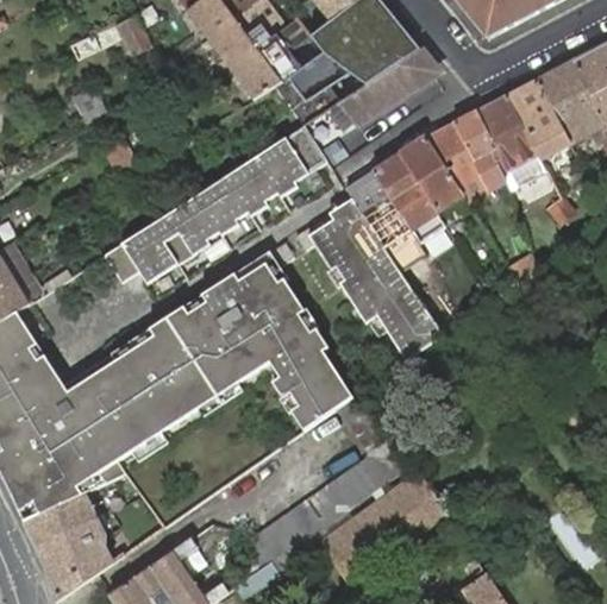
[(212,41),(252,96),(281,79),(270,62),(251,38),(233,13),(224,0),(196,0),(187,7),(199,23),(206,32),(208,36),(201,41),(206,45),(212,41)]
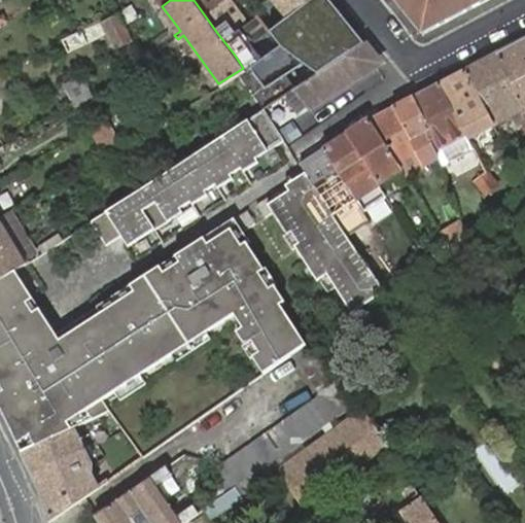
[(194,0),(202,11),(210,5),(206,0),(194,0)]
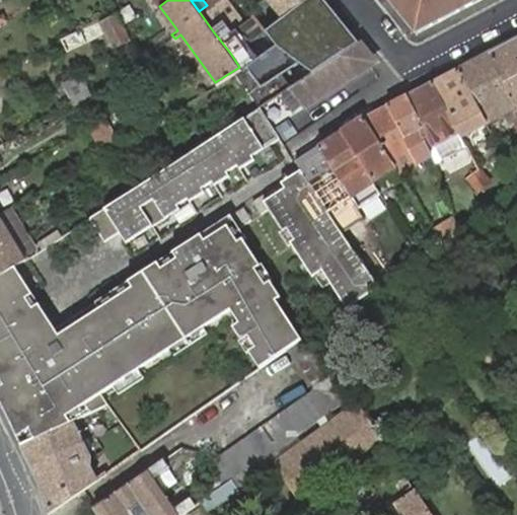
[(254,57),(244,43),(254,34),(239,13),(229,0),(214,0),(207,5),(199,11),(214,32),(230,53),(239,67),(244,64),(254,57)]
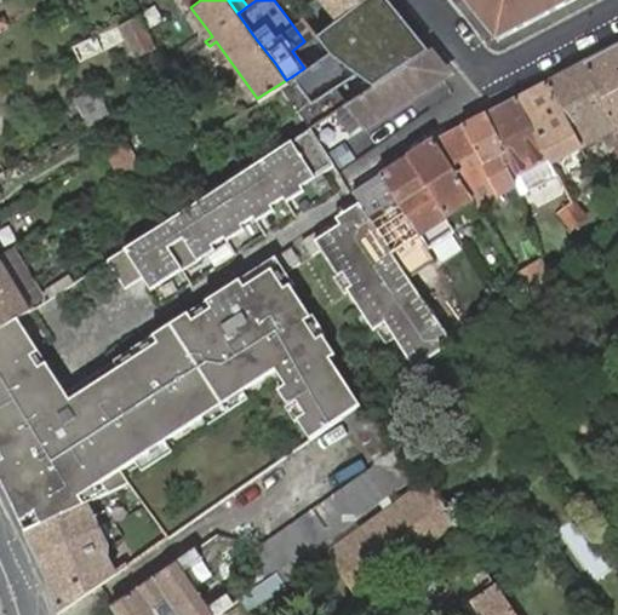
[(428,47),(389,0),(361,0),(336,19),(315,33),(328,50),(304,68),(292,76),(307,99),(353,69),(372,84),(428,47)]
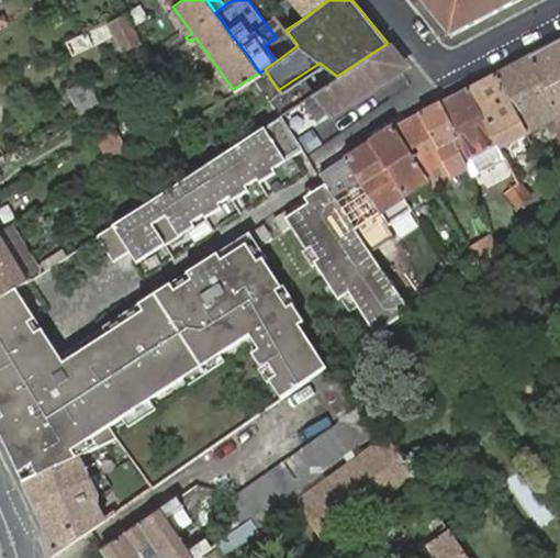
[(289,0),(304,18),(327,0),(289,0)]
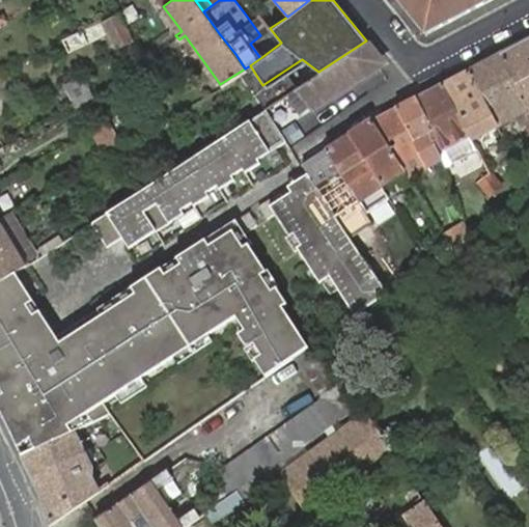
[(399,0),(402,3),(406,1),(410,5),(417,9),(426,10),(434,8),(438,4),(445,20),(482,0),(399,0)]
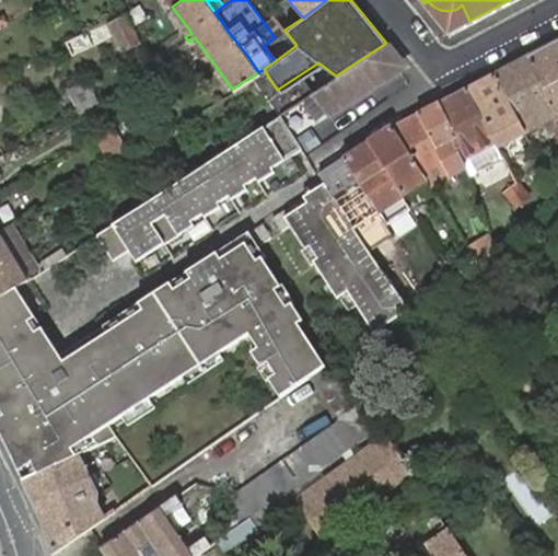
[(428,1),(425,3),(448,32),(469,21),(462,4),(457,9),(450,11),(440,10),(432,6),(428,1)]
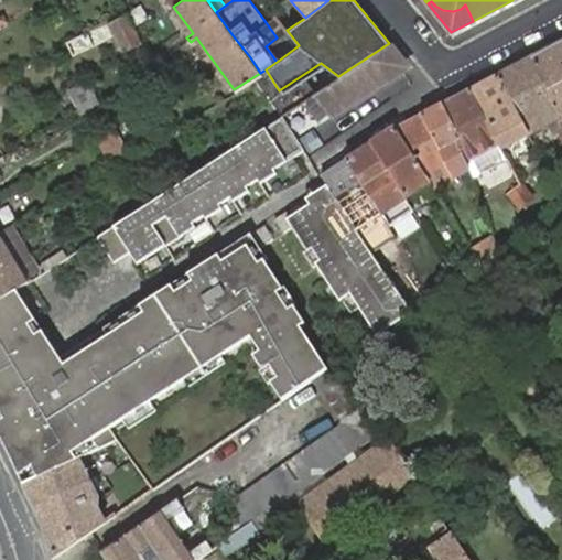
[(125,15),(108,23),(123,53),(139,45),(125,15)]
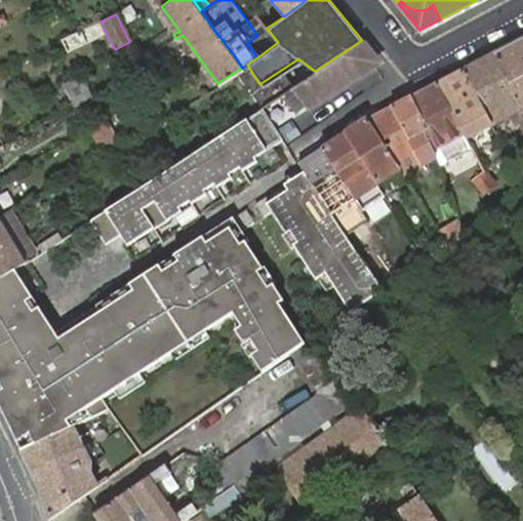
[(98,17),(81,27),(87,39),(105,31),(101,22),(98,17)]
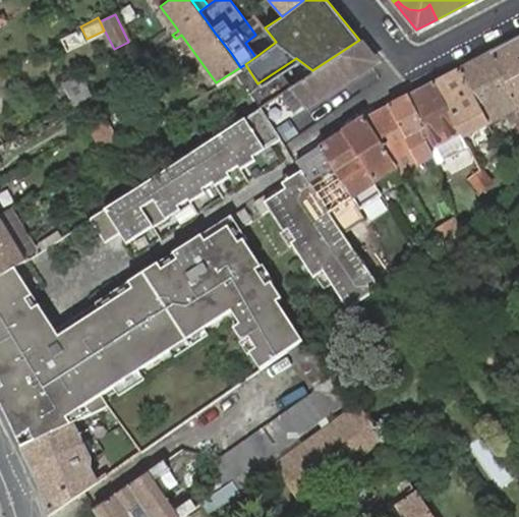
[(87,39),(80,26),(76,29),(61,36),(67,48),(87,39)]
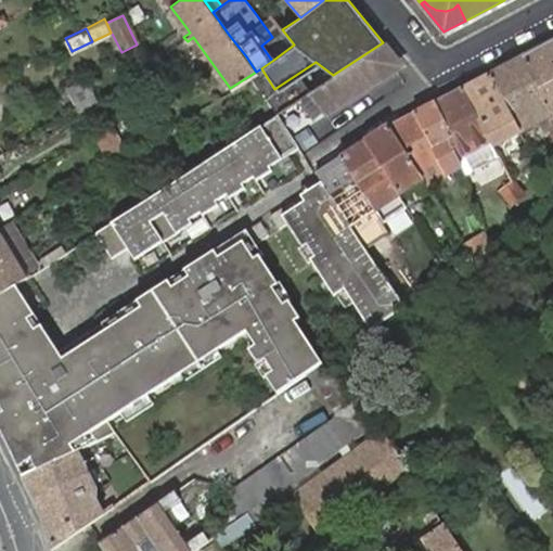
[(552,35),(522,52),(552,112),(552,35)]
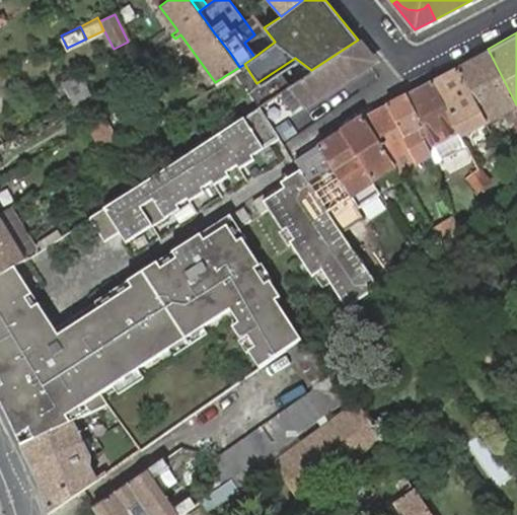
[(299,78),(290,83),(306,103),(371,64),(371,57),(358,40),(311,70),(299,78)]
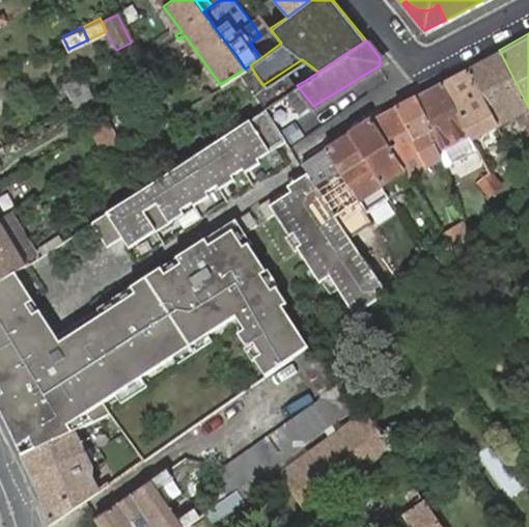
[(526,121),(528,126),(528,107),(499,50),(467,67),(496,123),(518,111),(522,109),(526,115),(528,120),(526,121)]
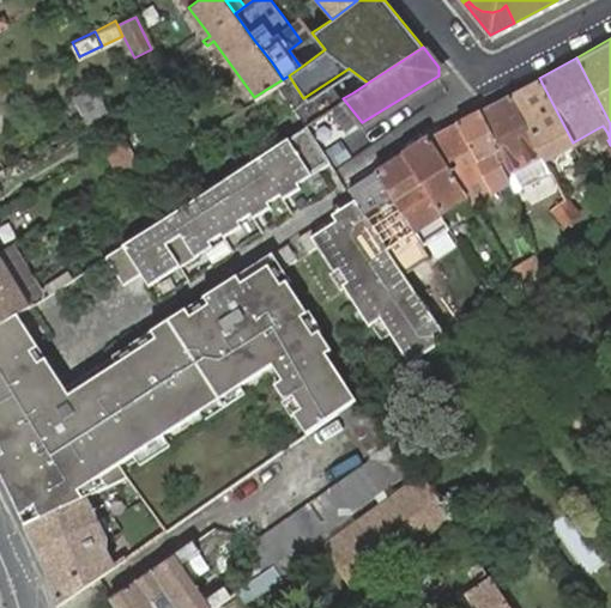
[(539,78),(509,92),(540,151),(544,158),(556,151),(561,149),(573,143),(539,78)]
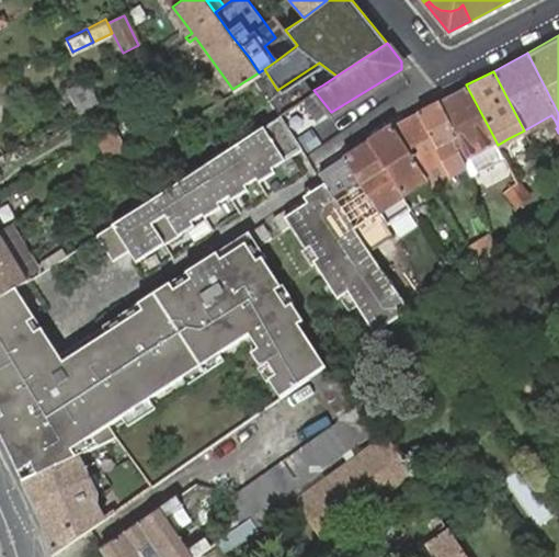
[(88,74),(66,84),(79,110),(100,99),(88,74)]
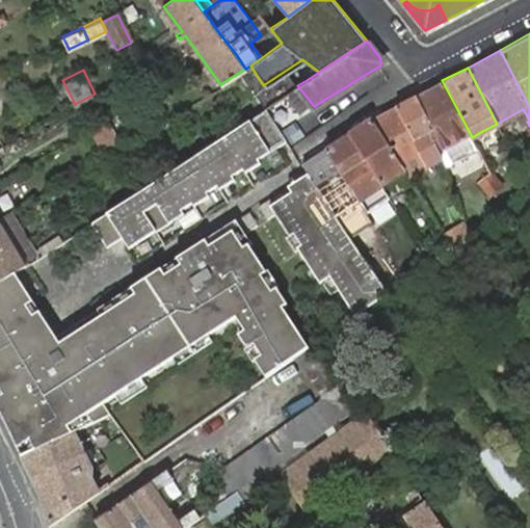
[(442,80),(416,95),(433,129),(430,130),(440,148),(447,143),(469,131),(442,80)]
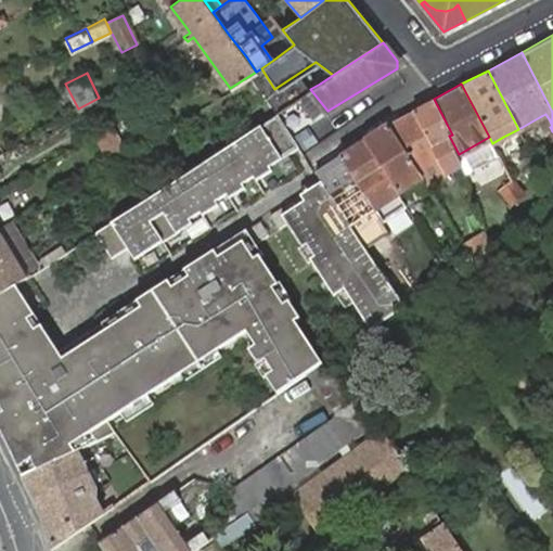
[(434,99),(431,101),(388,123),(403,146),(423,177),(426,181),(445,171),(440,163),(459,154),(449,136),(452,135),(434,99)]
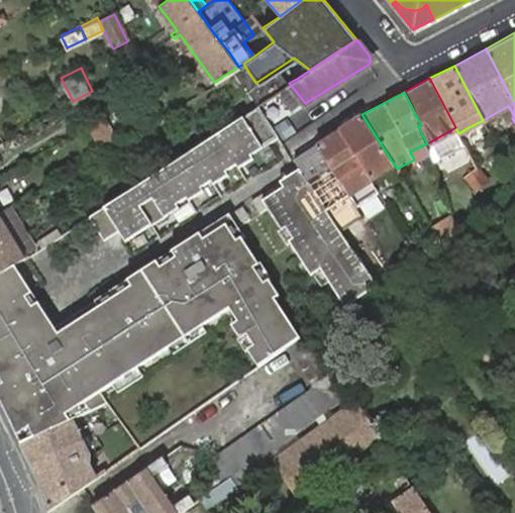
[(161,169),(88,214),(103,238),(117,228),(124,239),(178,205),(175,201),(185,195),(188,198),(196,193),(202,189),(201,185),(210,179),(213,183),(227,173),(225,170),(235,163),(237,167),(252,157),(250,154),(280,135),(258,103),(171,162),(168,164),(161,169)]
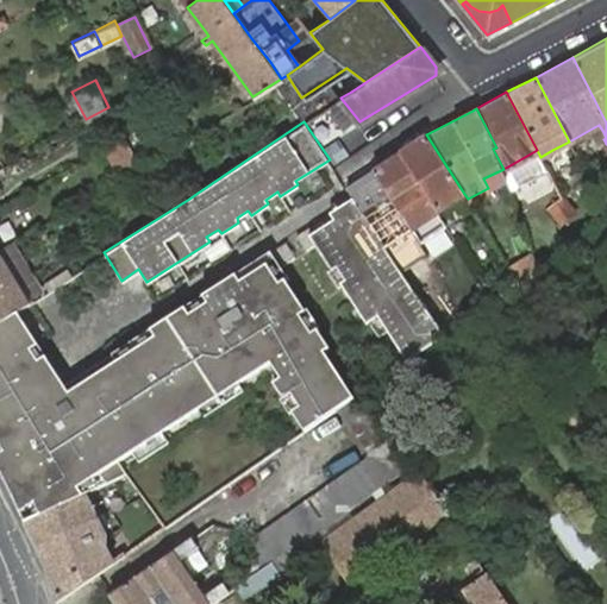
[(124,171),(139,162),(123,132),(107,140),(124,171)]
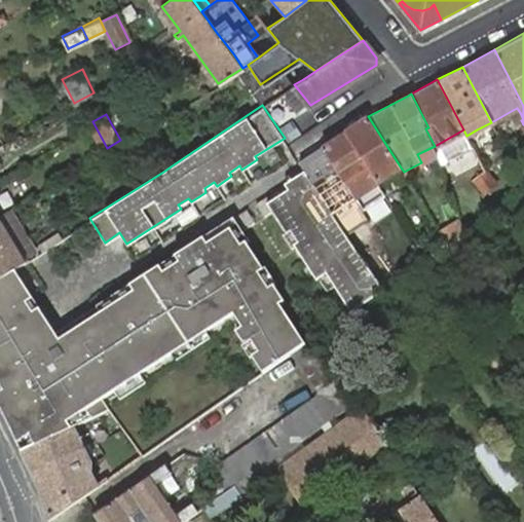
[(382,139),(368,116),(345,132),(378,182),(381,187),(385,184),(383,179),(401,168),(382,139)]
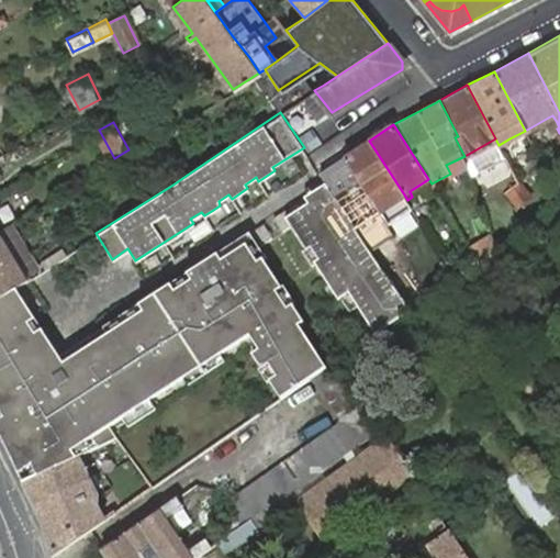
[(495,138),(472,152),(481,168),(505,156),(499,145),(495,138)]
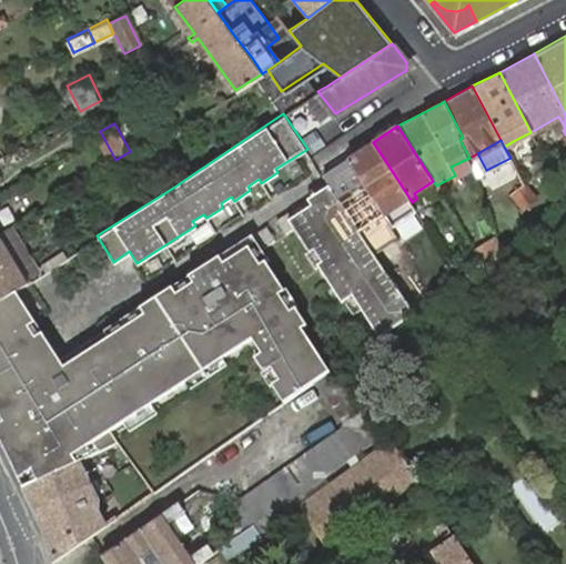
[(373,142),(349,158),(384,213),(402,201),(405,205),(412,202),(408,197),(373,142)]
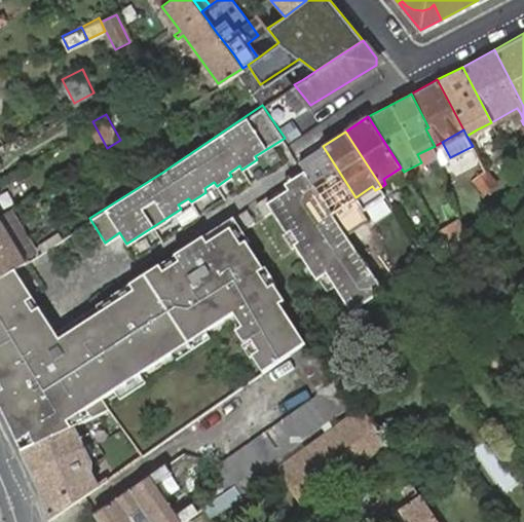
[(442,142),(435,146),(438,153),(441,162),(450,157),(442,142)]
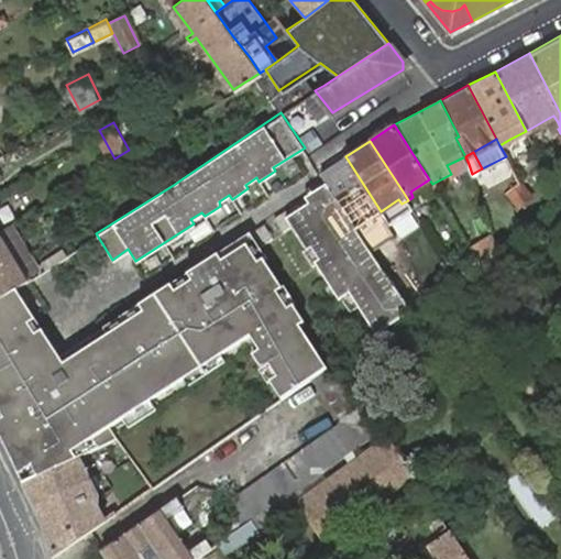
[(345,156),(320,173),(327,182),(355,227),(374,215),(384,228),(385,231),(392,228),(388,222),(381,211),(345,156)]
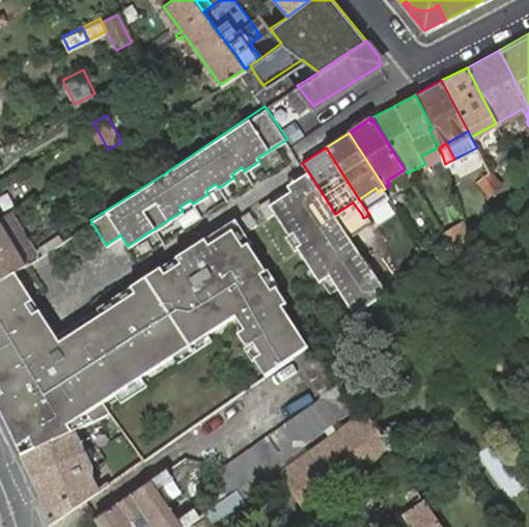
[(439,147),(421,156),(425,164),(442,155),(439,147)]
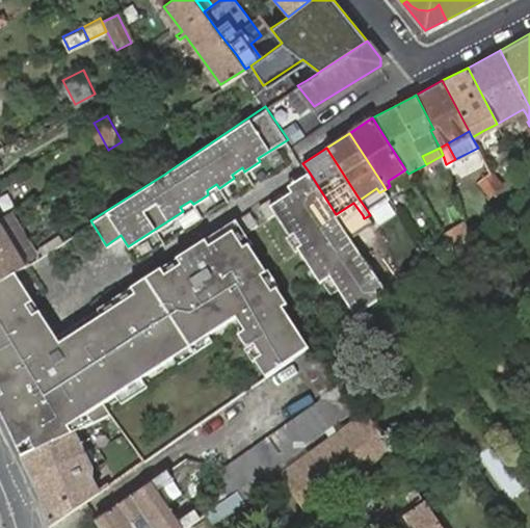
[(157,160),(165,174),(173,168),(164,156),(157,160)]
